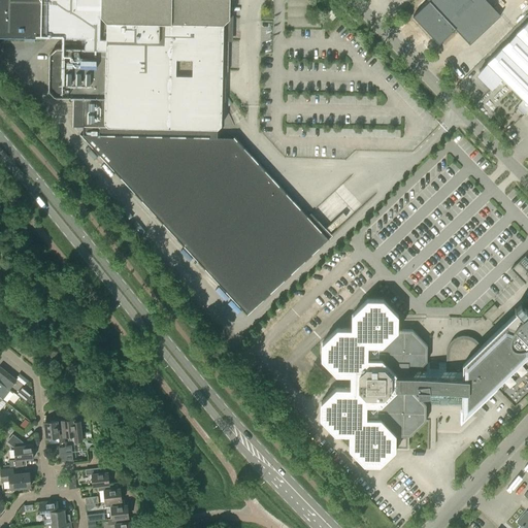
[(0,0),(0,35),(17,36),(17,41),(25,41),(25,36),(85,38),(85,48),(56,48),(50,55),(48,91),(56,97),(73,97),(73,127),(84,127),(84,134),(81,134),(80,134),(248,315),(329,239),(234,137),(218,137),(218,129),(222,125),(222,96),(223,71),(228,71),(228,41),(223,41),(224,24),(230,18),(230,0),(0,0)]
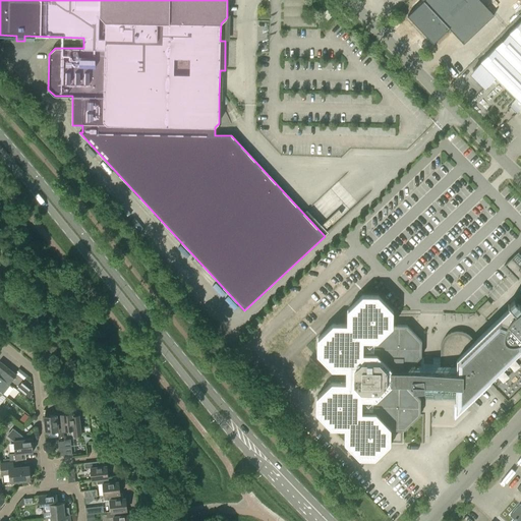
[(307,0),(284,0),(284,26),(316,26),(316,16),(308,16),(307,0)]
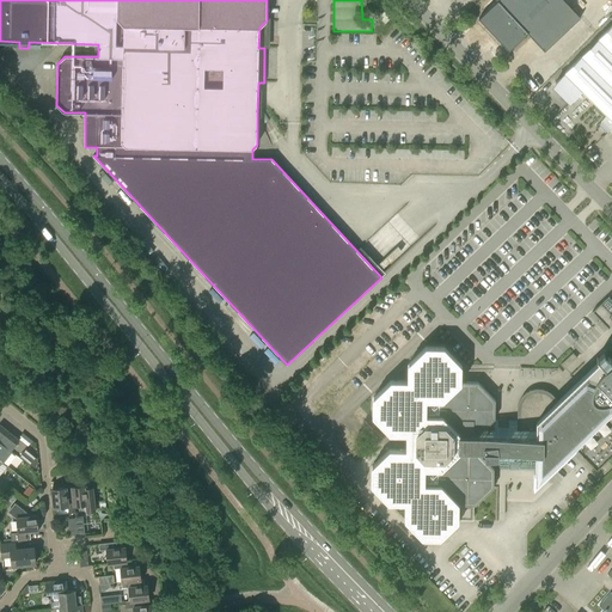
[(496,0),(497,1),(478,18),(506,47),(507,46),(510,49),(527,34),(545,51),(580,18),(563,0),(496,0)]
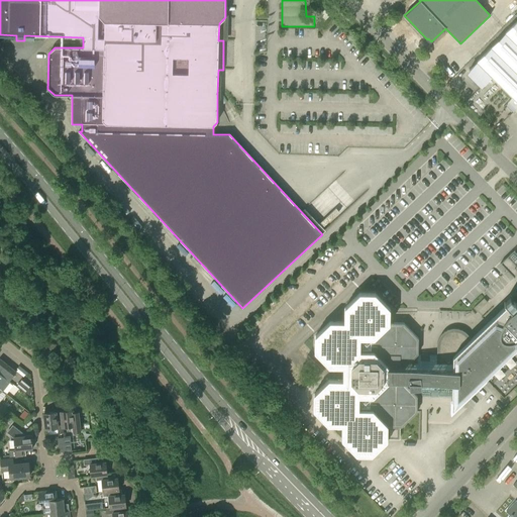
[(325,19),(329,15),(324,10),(320,14),(325,19)]
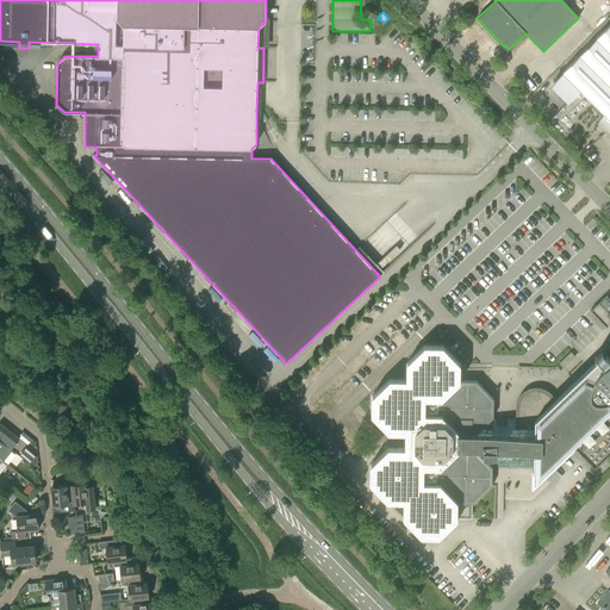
[(609,24),(554,81),(572,99),(579,91),(604,114),(598,120),(608,130),(609,128),(609,24)]
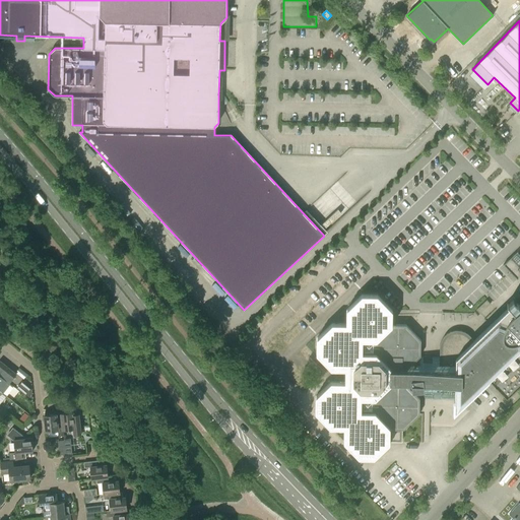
[(488,84),(472,69),(467,74),(482,89),(488,84)]
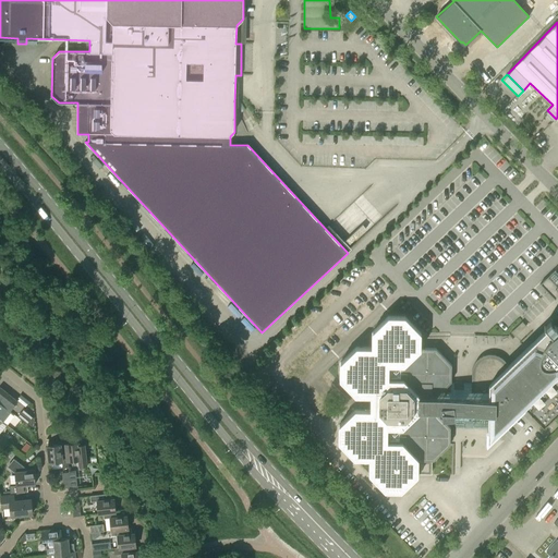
[(540,283),(547,292),(555,300),(556,299),(555,299),(557,294),(557,274),(555,271),(556,270),(555,269),(540,283)]
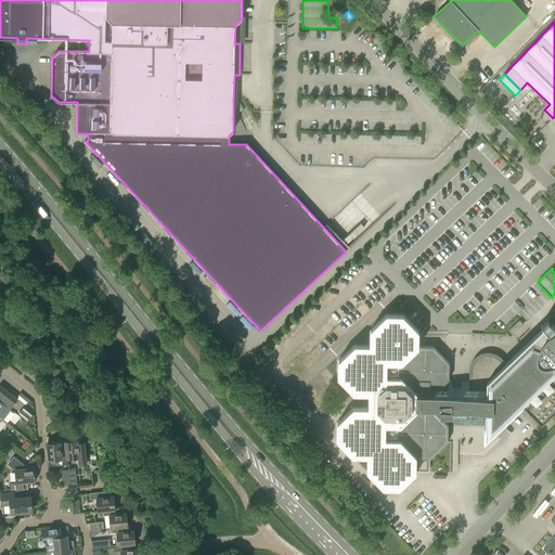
[(469,379),(461,379),(461,384),(452,384),(452,379),(449,379),(449,363),(434,347),(418,346),(418,332),(402,314),(386,314),(370,331),(370,346),(355,345),(338,361),(337,377),(353,394),(369,394),(369,408),(353,408),(336,424),(336,440),(352,456),(368,456),(366,472),(383,488),(399,488),(415,473),(415,457),(430,457),(447,442),(448,426),(462,426),(462,421),(466,421),(470,421),(470,426),(486,427),(485,440),(554,372),(554,323),(553,325),(547,320),(542,325),(542,324),(541,325),(543,327),(505,364),(504,363),(499,356),(493,353),(487,352),(481,353),(476,357),(472,362),(469,370),(469,379)]
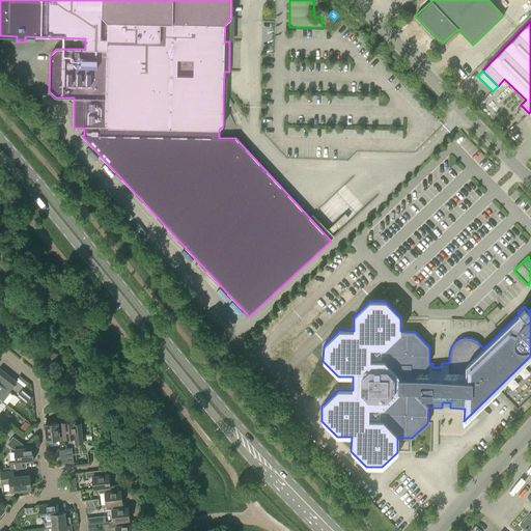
[(0,384),(8,391),(17,382),(0,368),(0,384)]
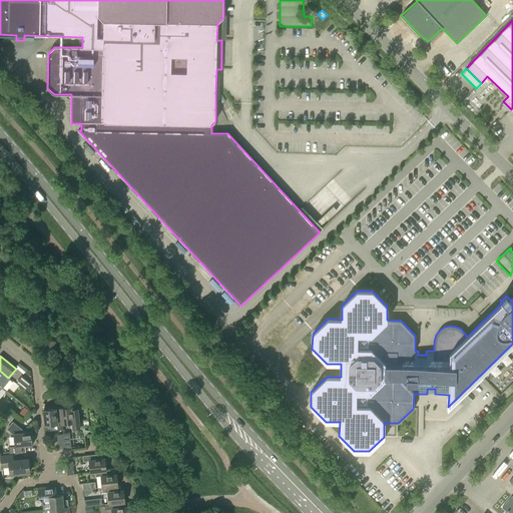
[(9,379),(8,378),(0,371),(0,386),(1,387),(2,388),(9,379)]
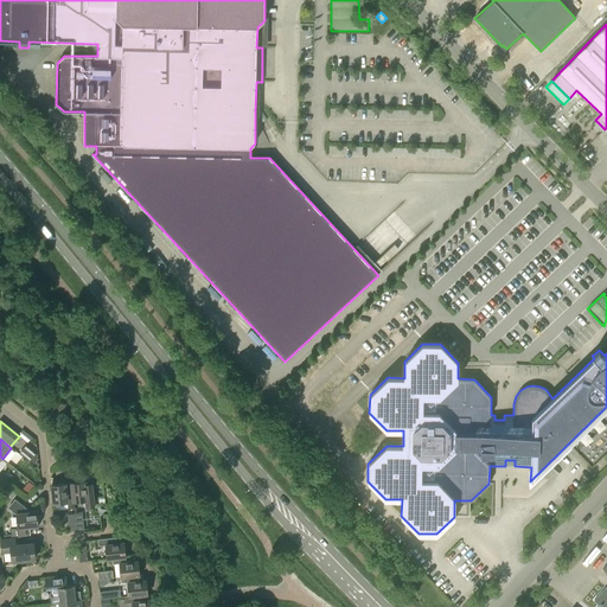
[(37,454),(26,446),(19,453),(31,462),(37,454)]
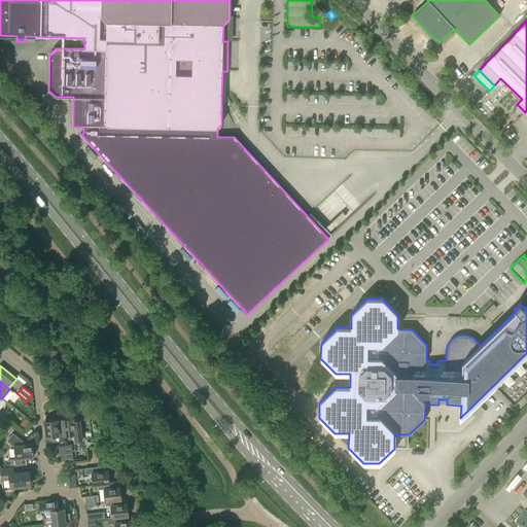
[(74,421),(74,418),(62,419),(64,442),(64,435),(75,434),(76,441),(81,440),(79,420),(74,421)]
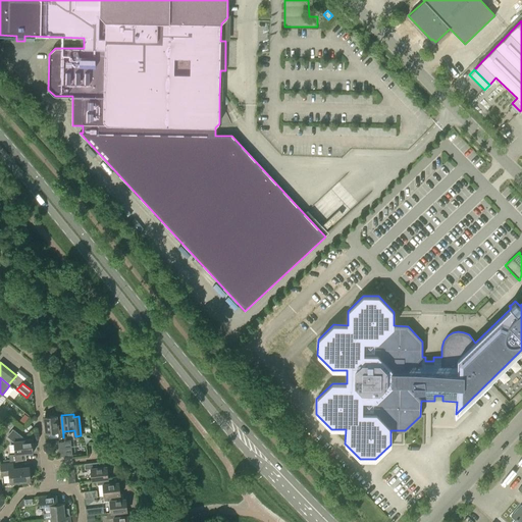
[(57,431),(58,437),(63,437),(61,415),(61,418),(56,418),(56,416),(44,417),(46,433),(57,431)]
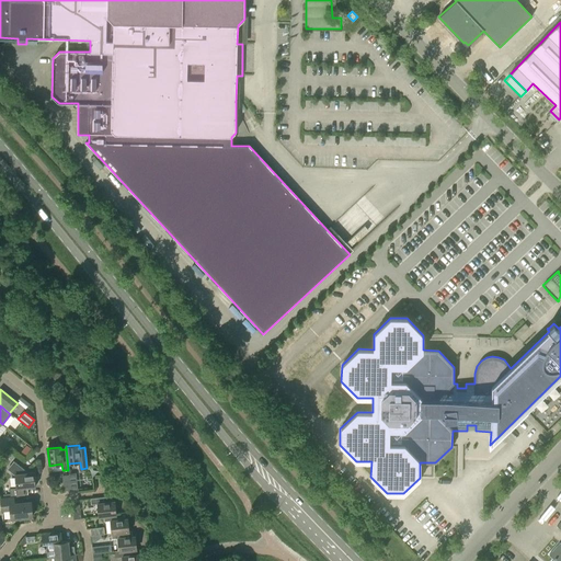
[(10,496),(0,496),(0,497),(13,496),(24,494),(27,494),(26,487),(35,487),(34,472),(25,473),(25,471),(13,461),(8,469),(14,474),(15,488),(10,489),(10,496)]
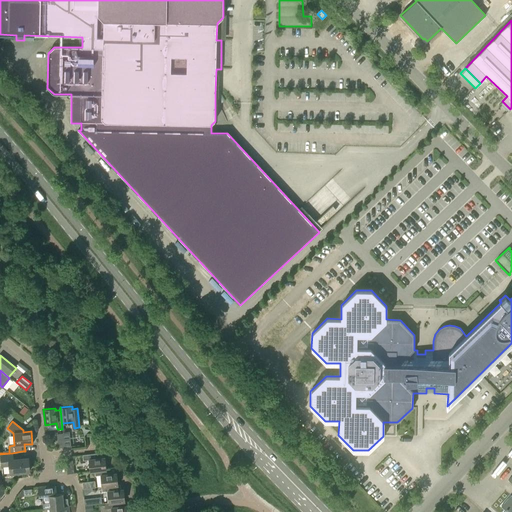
[(63,432),(63,434),(64,447),(71,447),(69,432),(63,432)]
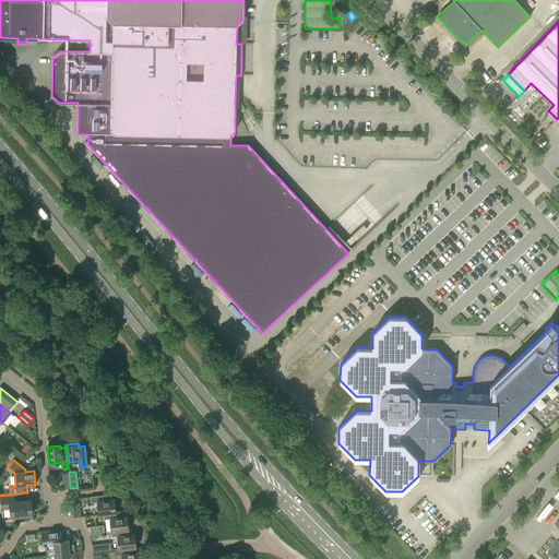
[(31,500),(14,502),(13,495),(0,496),(1,509),(10,508),(11,516),(32,514),(31,500)]
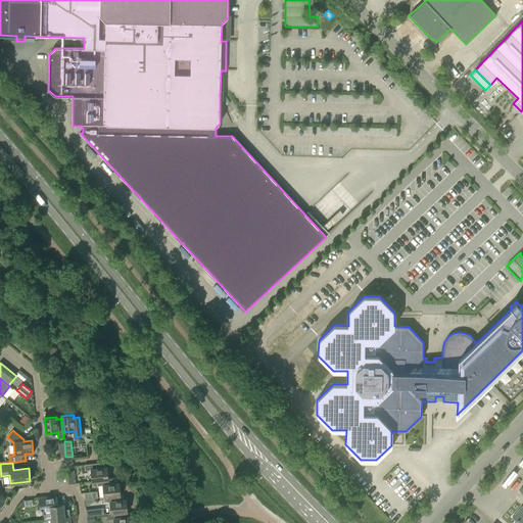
[(103,463),(84,465),(84,470),(91,469),(92,481),(107,479),(106,467),(103,468),(103,463)]
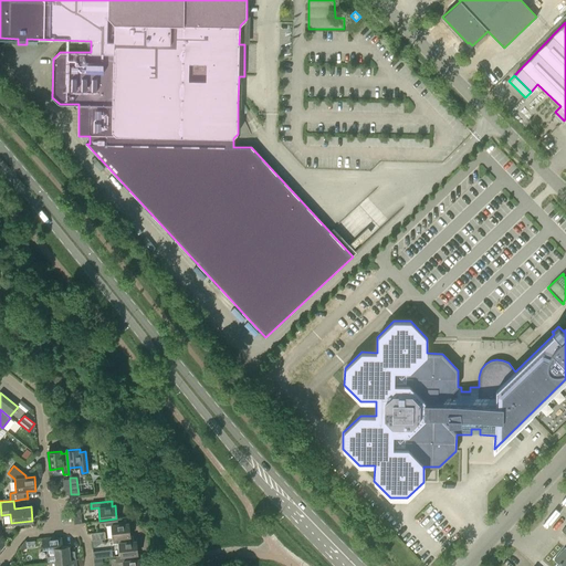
[(112,525),(113,538),(129,536),(128,523),(125,523),(125,517),(116,519),(104,521),(105,526),(112,525)]
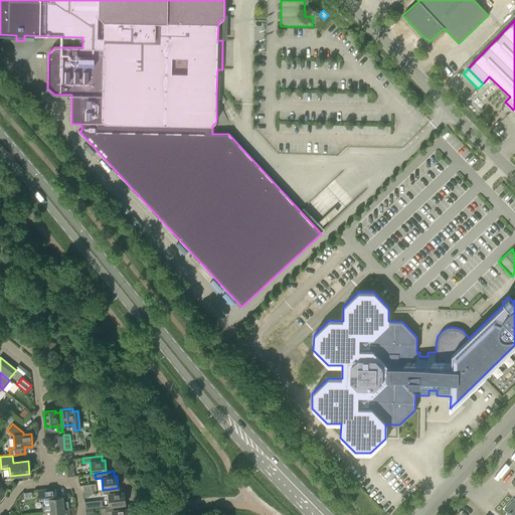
[(109,494),(110,506),(125,504),(124,492),(121,492),(121,487),(118,488),(103,490),(102,490),(103,495),(109,494)]
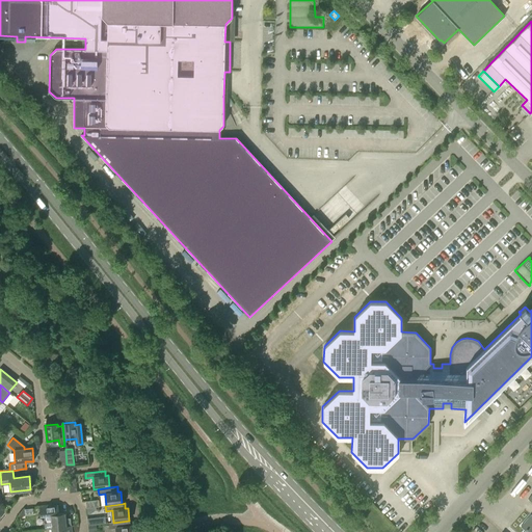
[(64,513),(59,513),(58,506),(40,508),(41,516),(45,515),(46,529),(51,528),(71,526),(70,517),(65,519),(64,513)]
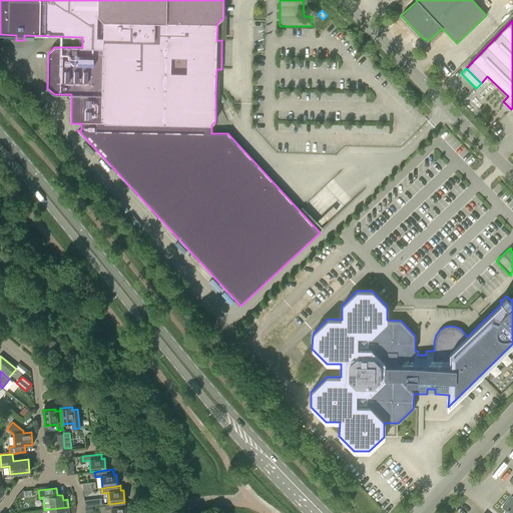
[(512,512),(512,497),(512,496),(502,507),(506,511),(504,512),(512,512)]
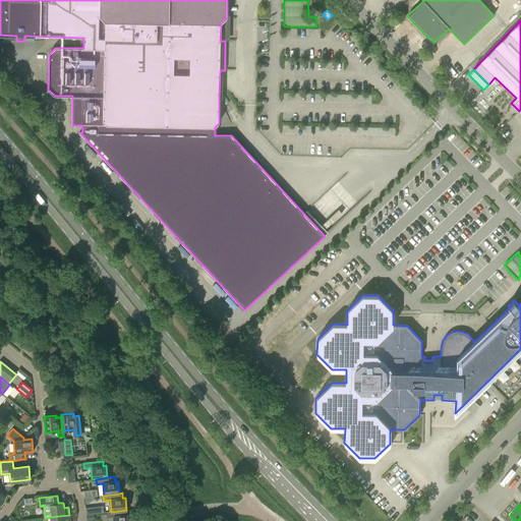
[(114,517),(113,520),(129,520),(129,515),(126,515),(126,510),(111,512),(107,512),(107,518),(114,517)]
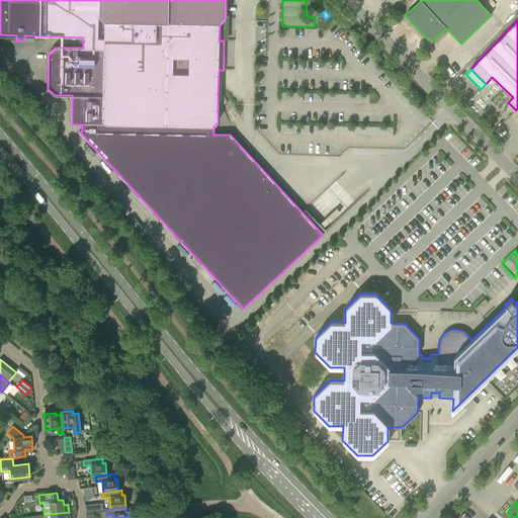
All buildings are outlined.
